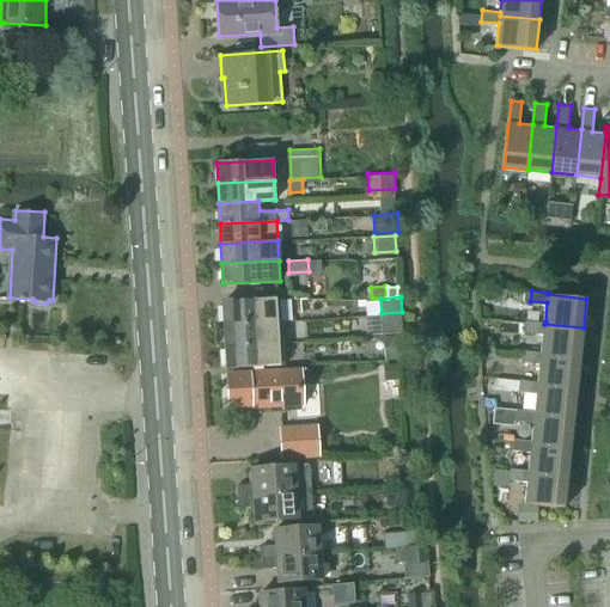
[(224,301),(225,323),(282,320),(281,298),(224,301)]
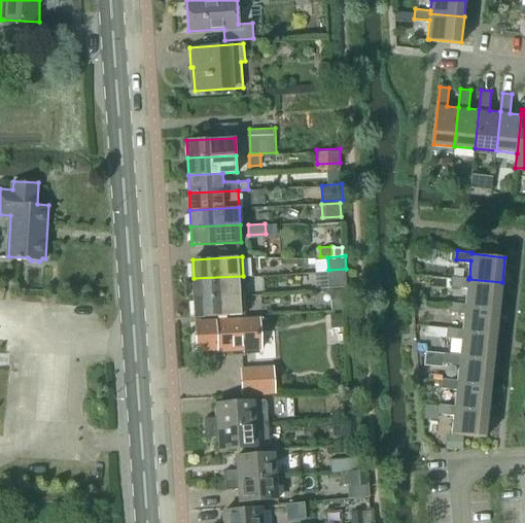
[(328,270),(329,286),(347,285),(346,269),(328,270)]
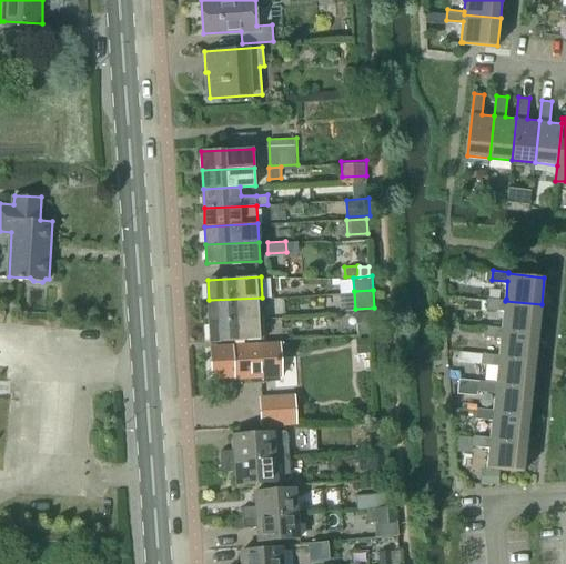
[(505,309),(504,326),(503,329),(538,332),(542,304),(505,301),(506,299),(489,296),(488,308),(505,309)]
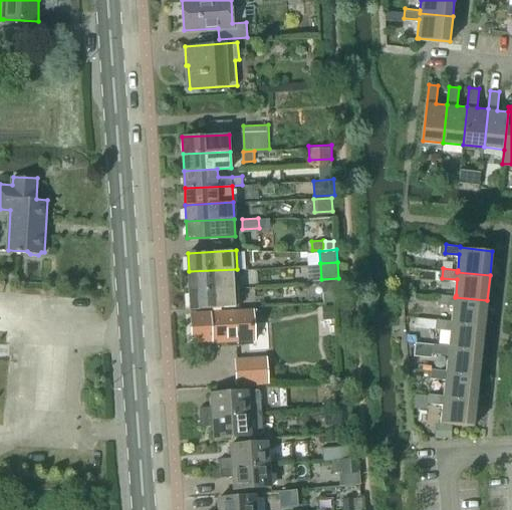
[(189,271),(190,289),(238,287),(237,269),(189,271)]
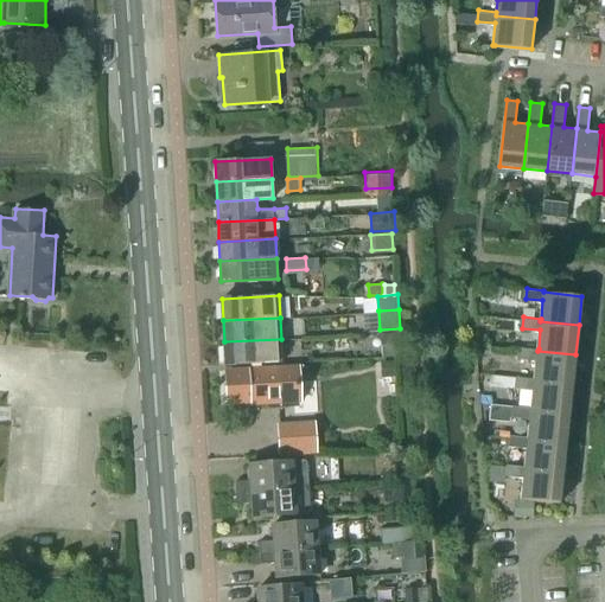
[(400,331),(381,332),(382,354),(401,353),(401,345),(401,340),(400,331)]
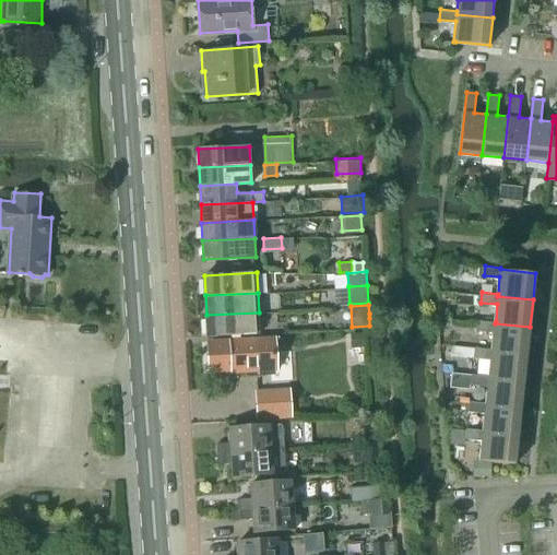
[(206,315),(208,335),(260,332),(259,313),(206,315)]
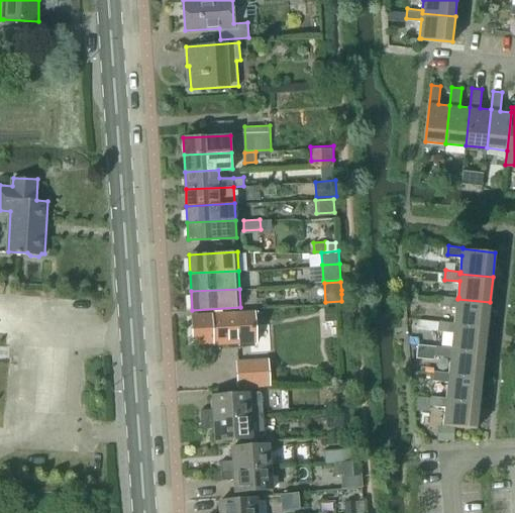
[(456,306),(455,321),(454,323),(487,327),(490,302),(457,299),(458,297),(442,296),(441,304),(456,306)]
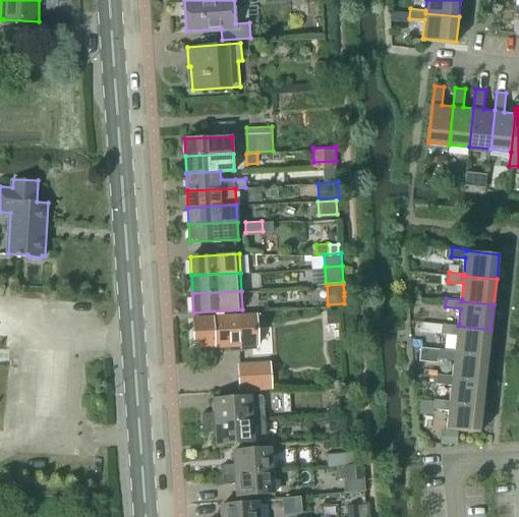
[(339,308),(329,308),(330,322),(340,321),(339,308)]
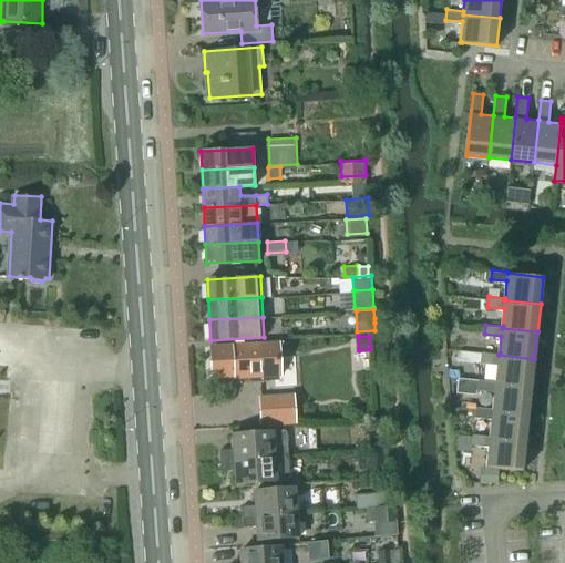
[(212,345),(213,378),(281,375),(279,341),(212,345)]
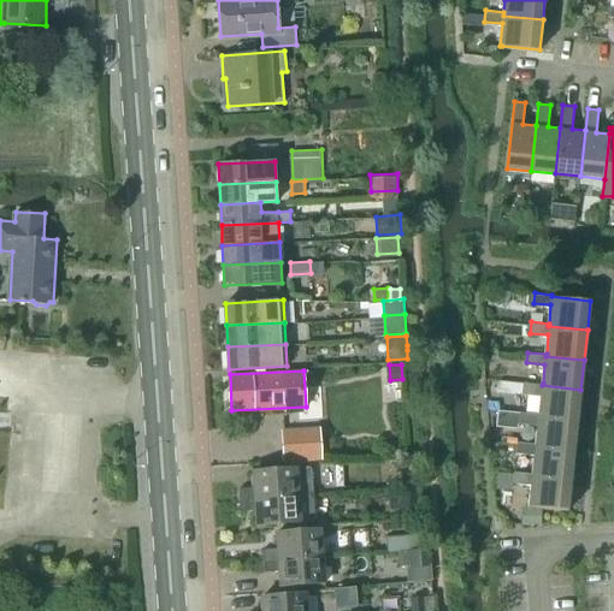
[(501,379),(500,390),(523,392),(524,381),(501,379)]
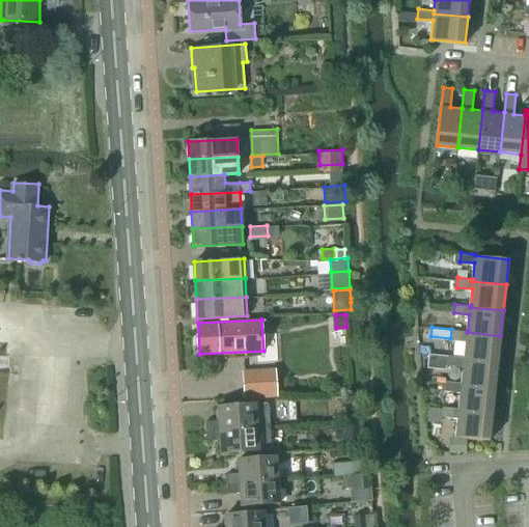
[(467,340),(465,357),(465,358),(498,362),(500,336),(467,332),(468,330),(452,329),(451,338),(467,340)]
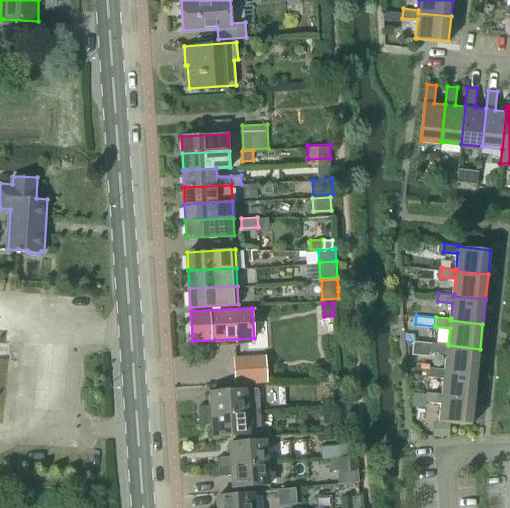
[(447,352),(445,369),(445,370),(477,373),(480,349),(448,345),(448,344),(433,342),(432,351),(447,352)]
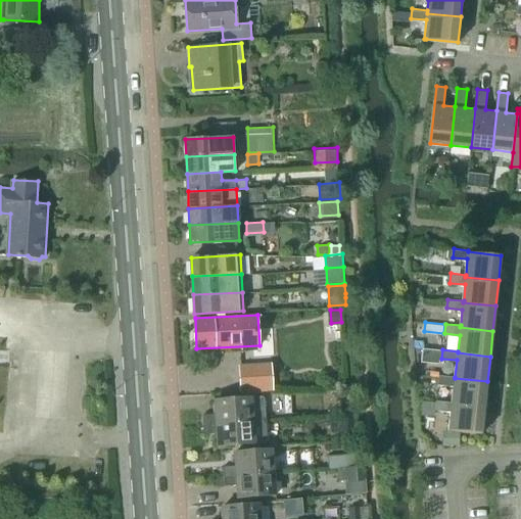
[(272,363),(241,364),(242,390),(273,389),(272,363)]
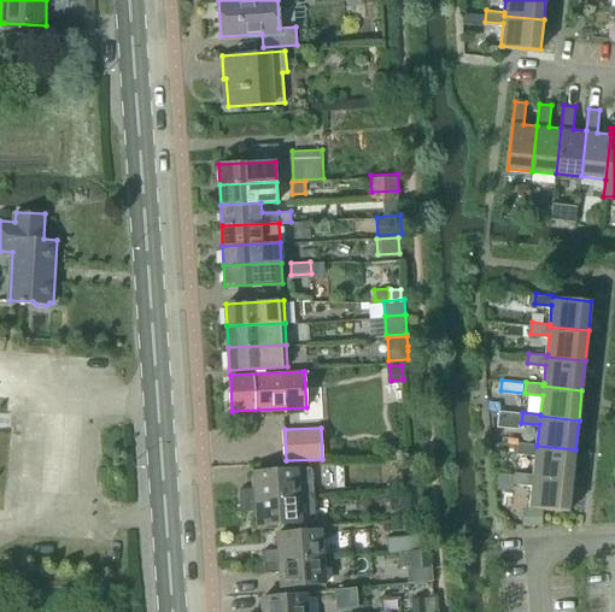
[(536,454),(534,474),(534,476),(573,480),(575,449),(537,446),(537,445),(519,442),(519,452),(536,454)]
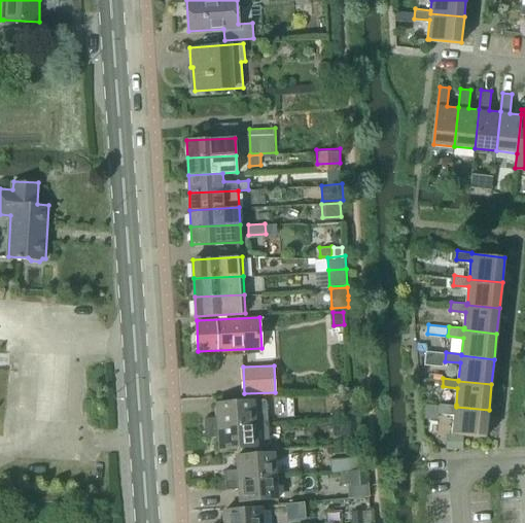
[(217,416),(205,417),(205,425),(255,422),(269,421),(268,402),(264,398),(253,398),(253,402),(216,405),(217,416)]
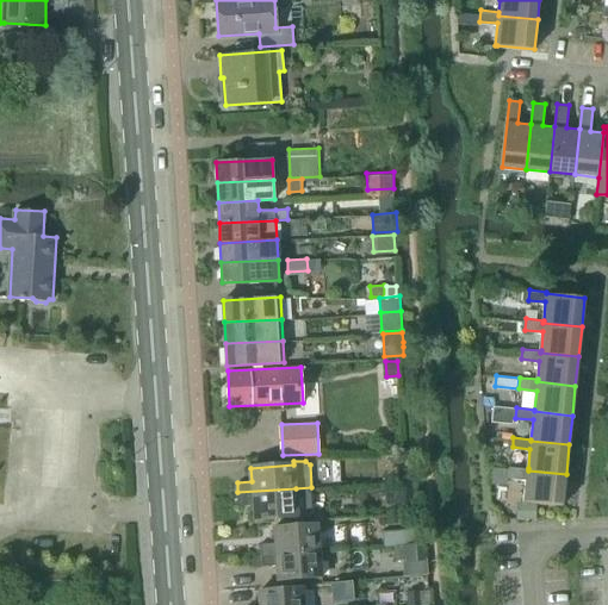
[(494,467),(491,482),(508,485),(508,476),(527,478),(525,500),(563,504),(566,474),(528,471),(528,468),(509,466),(509,468),(494,467)]
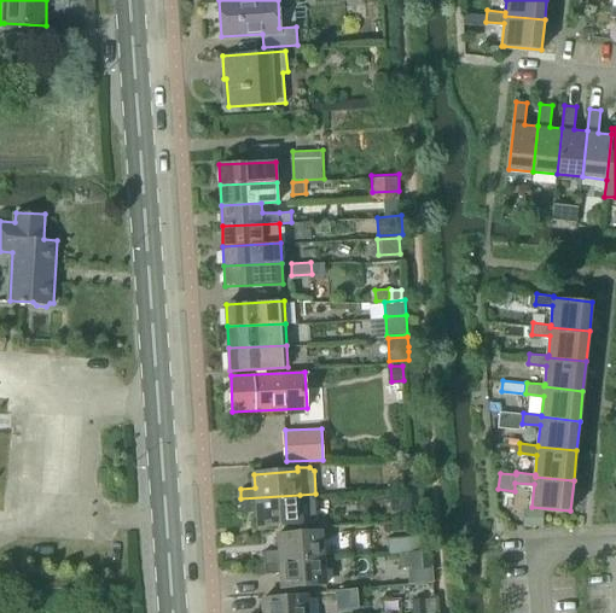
[(402,474),(404,488),(414,486),(414,474),(402,474)]
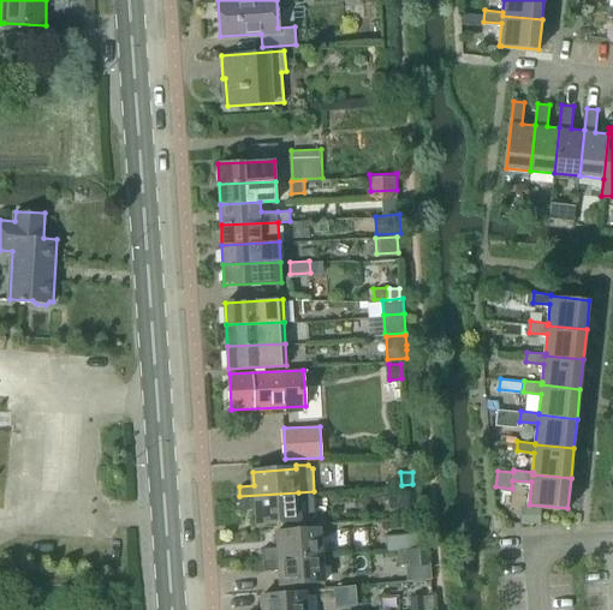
[(418,485),(399,486),(400,504),(420,503),(418,491),(418,486),(418,485)]
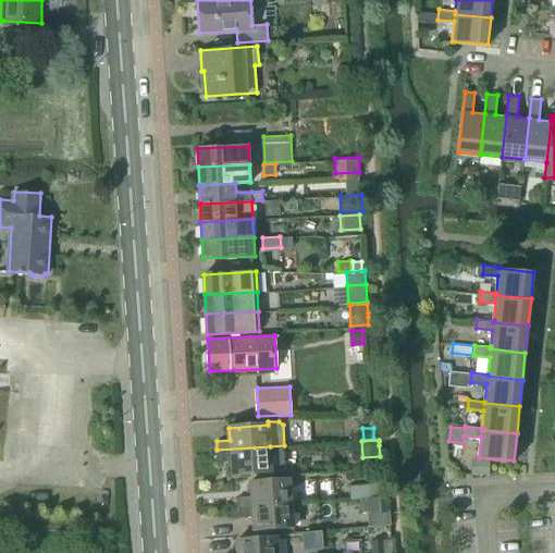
[(270,446),(217,450),(218,462),(231,461),(232,474),(272,471),(270,446)]
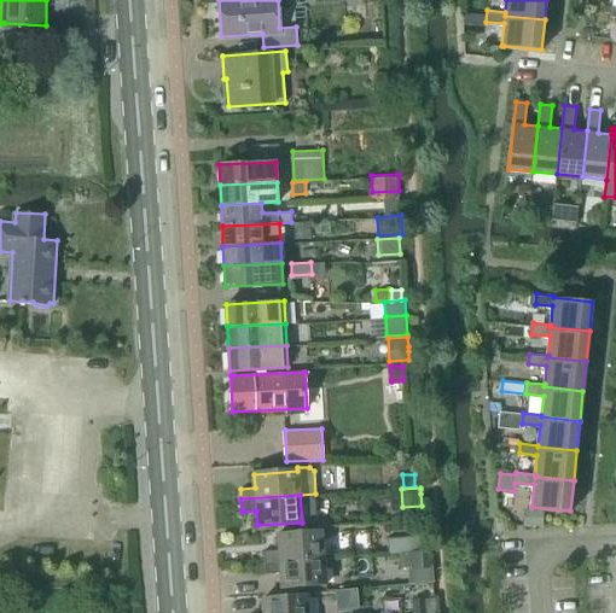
[(524,508),(524,524),(545,525),(545,509),(524,508)]
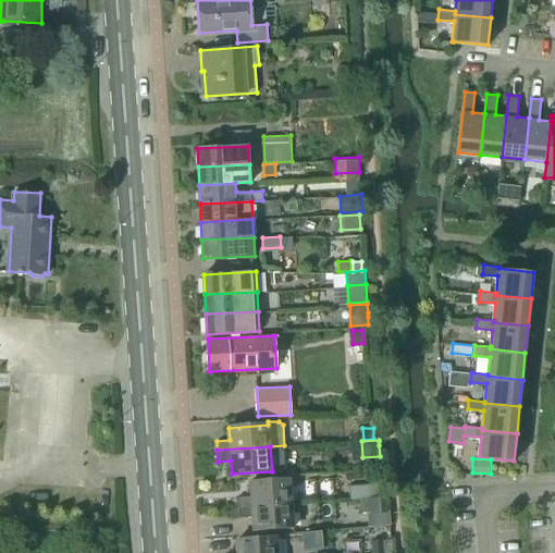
[(237,496),(238,505),(292,502),(291,479),(249,481),(250,495),(237,496)]
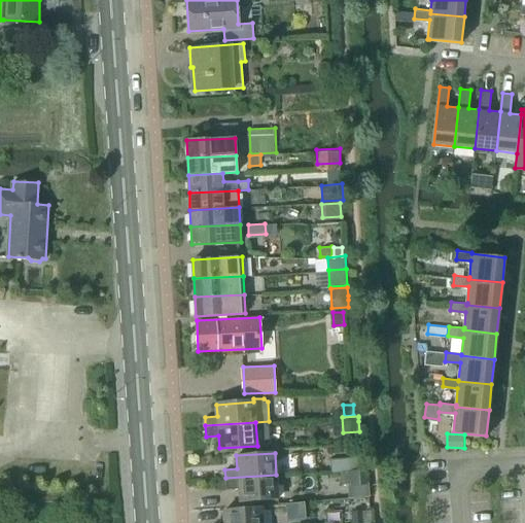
[(357,455),(331,457),(333,471),(349,469),(358,469),(357,457),(357,455)]
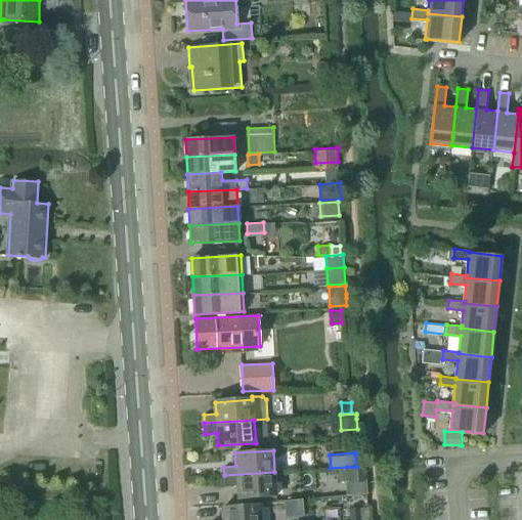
[(356,467),(347,467),(348,481),(357,480),(366,479),(365,466),(360,466),(356,467)]
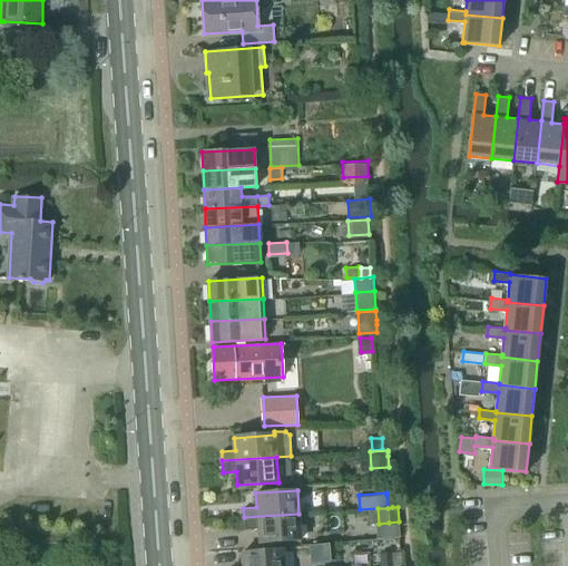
[(257,528),(258,542),(301,539),(299,514),(244,517),(245,529),(257,528)]
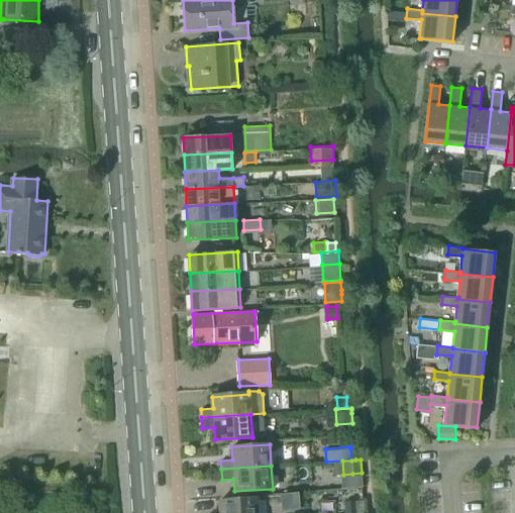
[(217,512),(258,512),(256,498),(219,501),(220,512),(217,512)]
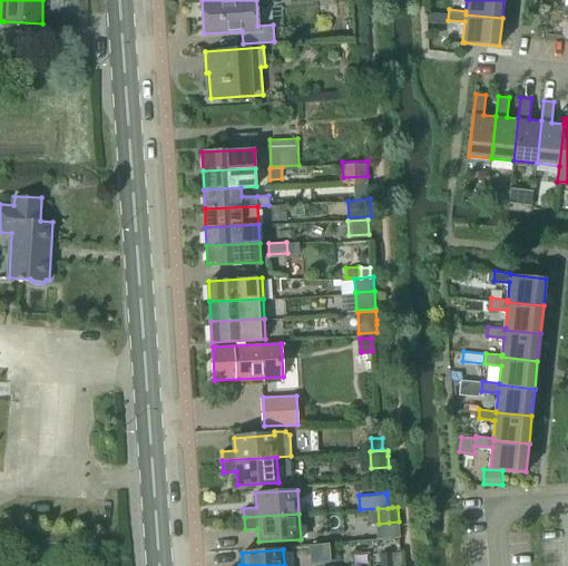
[(381,554),(381,565),(387,565),(392,565),(391,553),(381,554)]
